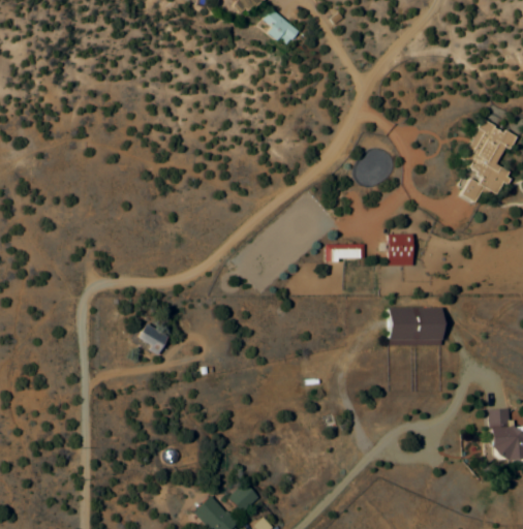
[(268,30),(287,45),(300,31),(271,8),(263,19),(272,26),(268,30)]
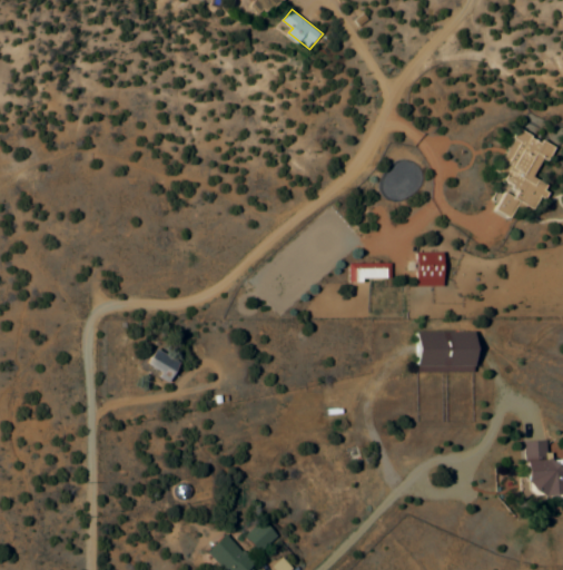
[(495,210),(513,218),(521,203),(536,210),(549,184),(537,178),(554,145),(519,128),(497,172),(511,178),(495,210)]
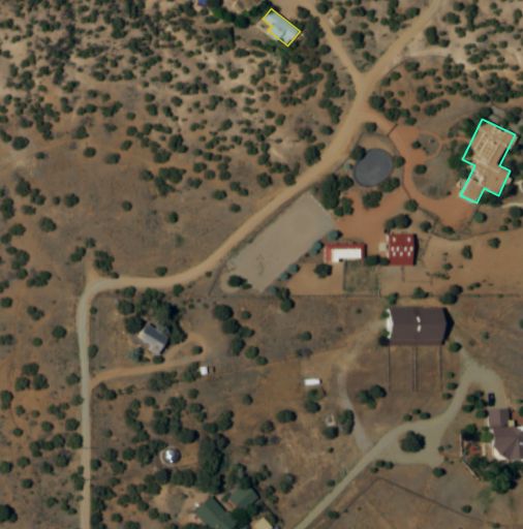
[(412,265),(412,232),(388,232),(388,265),(412,265)]
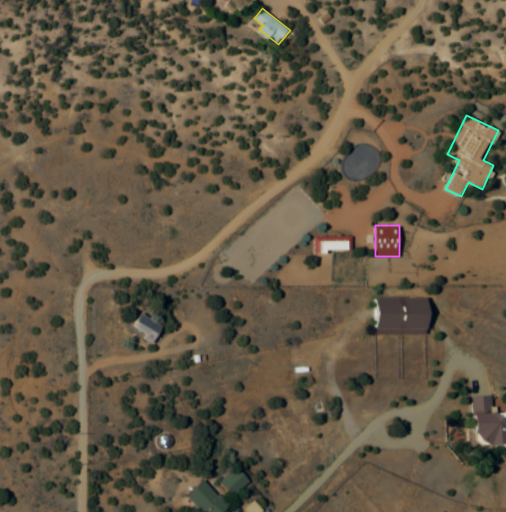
[(316,235),(316,252),(354,252),(354,235),(316,235)]
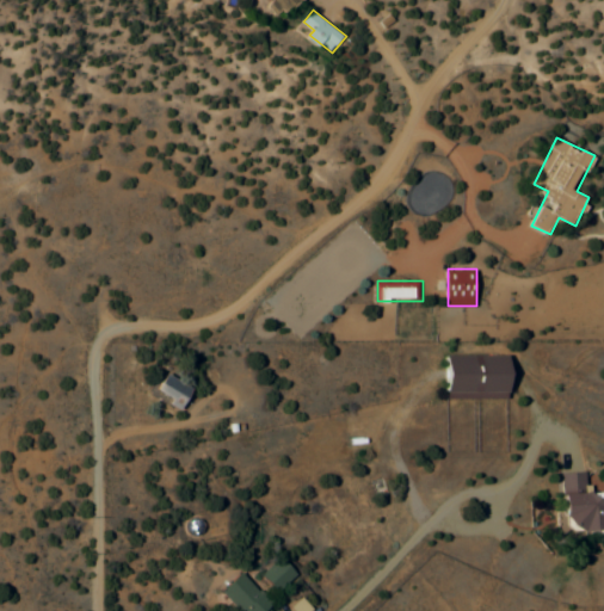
[(510,397),(510,355),(449,355),(449,397),(510,397)]
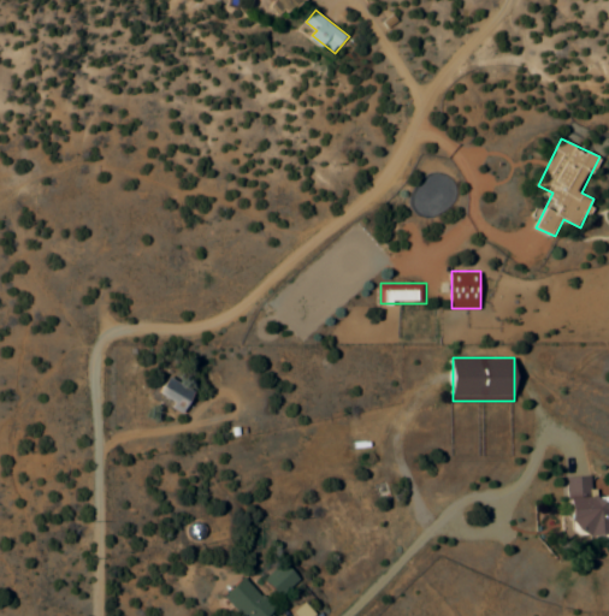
[(159,394),(185,408),(195,391),(170,375),(159,394)]
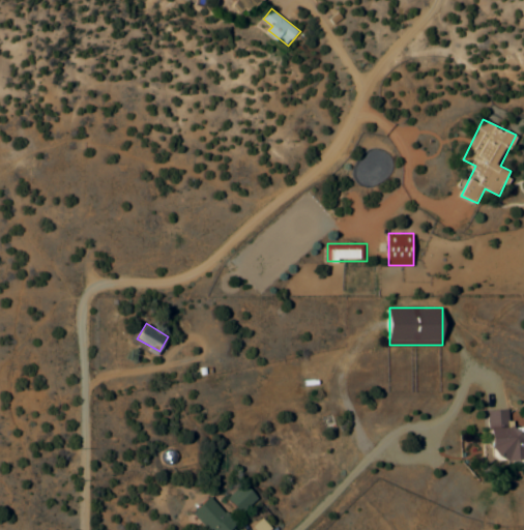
[(523,425),(512,427),(512,409),(491,410),(492,463),(523,461),(523,425)]
